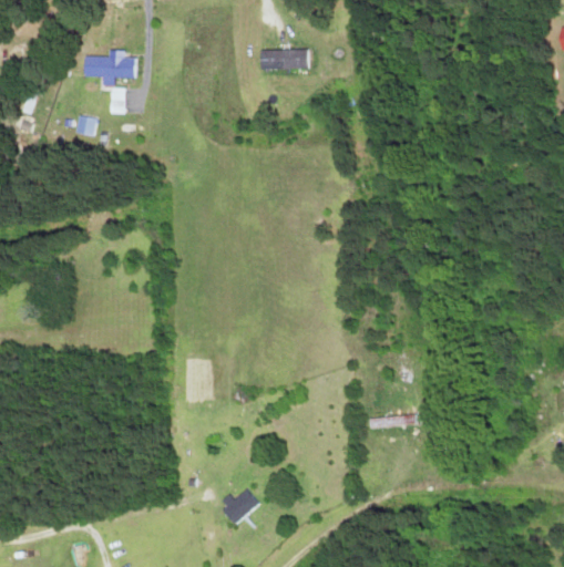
[(309,49),(260,49),(260,69),(309,69),(309,49)]
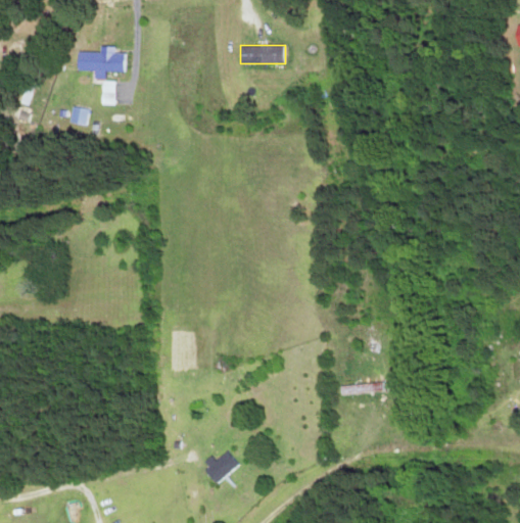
[(105,70),(127,72),(128,54),(114,53),(114,47),(100,47),(100,52),(79,52),(78,72),(105,73),(105,70)]
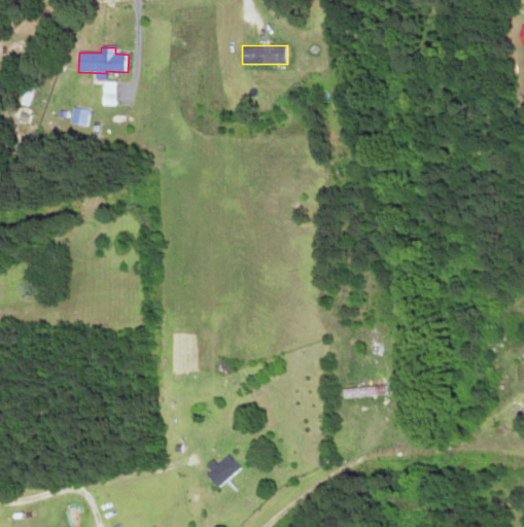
[(115,105),(115,83),(104,83),(104,105),(115,105)]
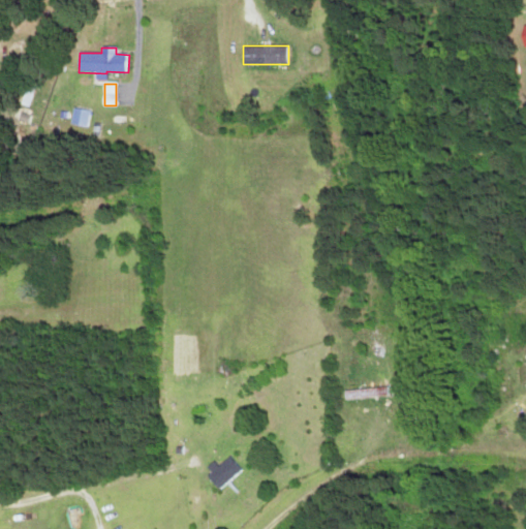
[(525,364),(516,365),(516,383),(525,382),(525,364)]
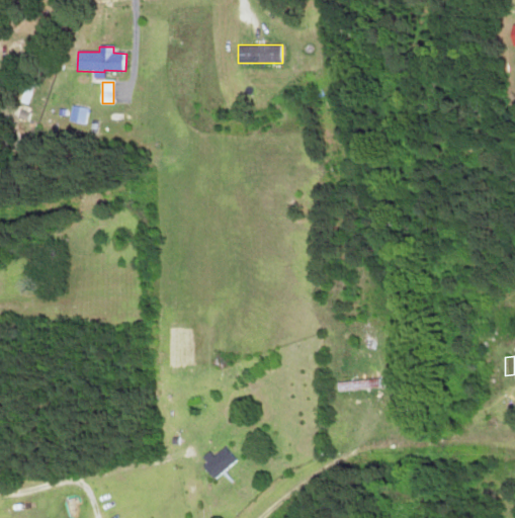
[(338,380),(338,391),(380,391),(380,380),(338,380)]
